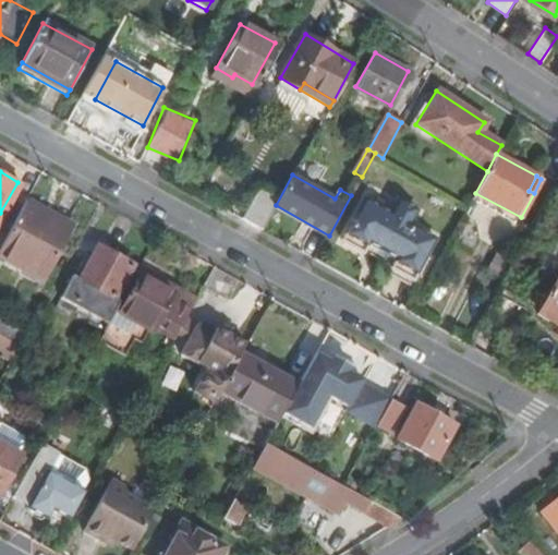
[(365,251),(371,242),(399,258),(393,267),(414,278),(444,224),(419,209),(426,195),(407,184),(400,198),(375,185),(346,240),(365,251)]
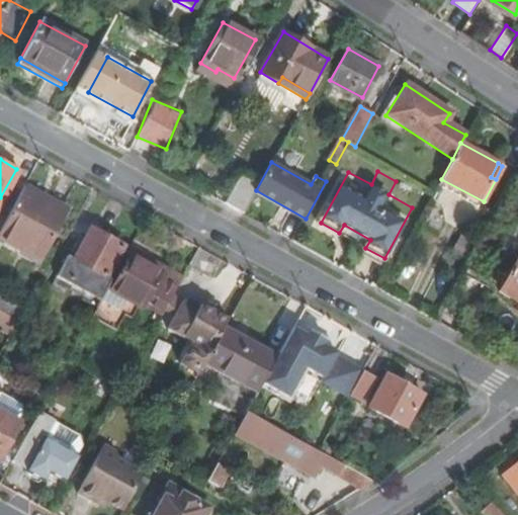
[(24,183),(0,227),(0,230),(41,254),(67,206),(24,183)]
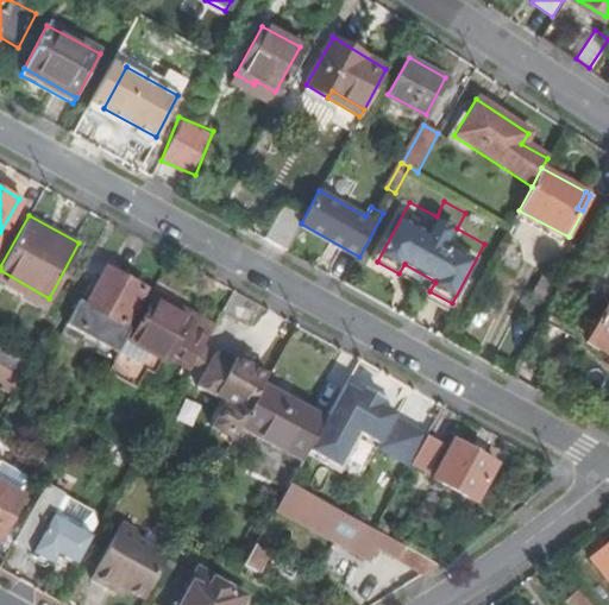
[(70,320),(121,348),(132,328),(126,325),(146,288),(108,266),(87,303),(82,300),(73,317),(70,320)]
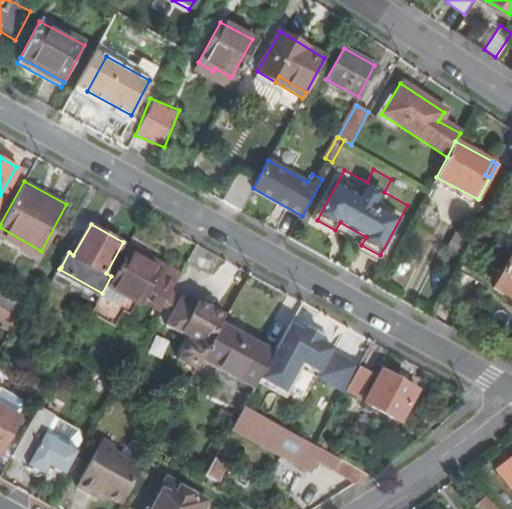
[(473,231),(462,225),(456,236),(467,242),(473,231)]
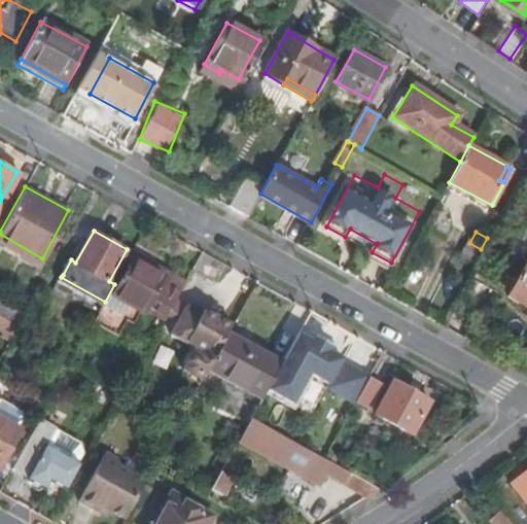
[(526,257),(508,294),(526,305),(526,257)]
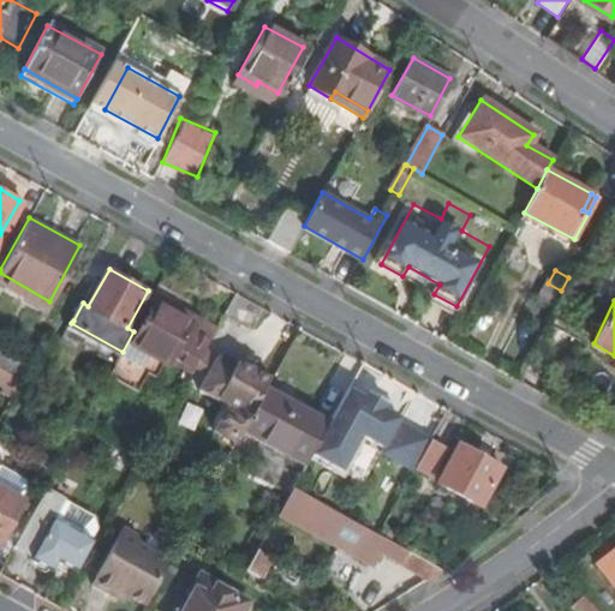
[(204,349),(212,336),(198,329),(203,319),(190,312),(185,322),(156,306),(139,336),(136,335),(112,376),(136,389),(147,371),(151,373),(161,358),(168,361),(172,355),(193,369),(193,367),(204,349)]
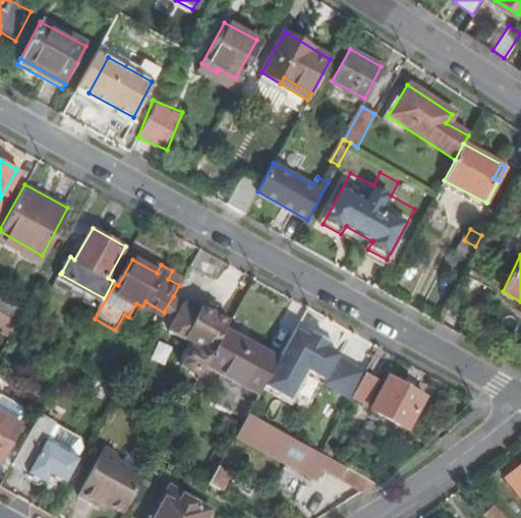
[(0,291),(0,290),(0,309),(20,321),(29,306),(0,291)]
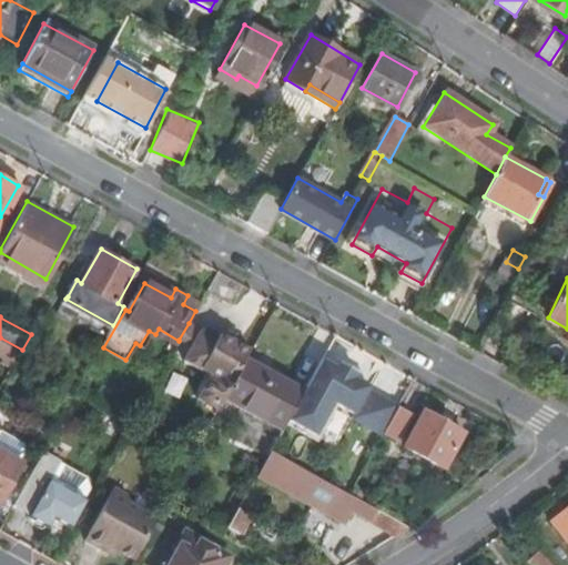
[(217,410),(224,397),(246,359),(252,349),(222,331),(217,338),(202,330),(184,360),(201,371),(203,369),(212,374),(199,397),(217,410)]
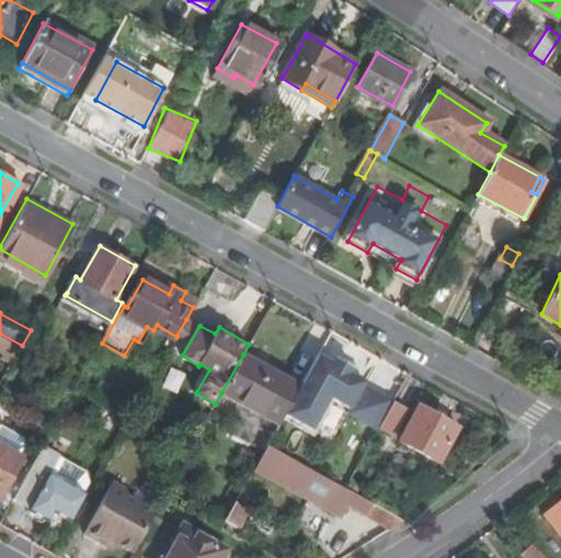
[(301,386),(286,413),(312,428),(331,394),(339,397),(353,369),(320,351),(301,386)]
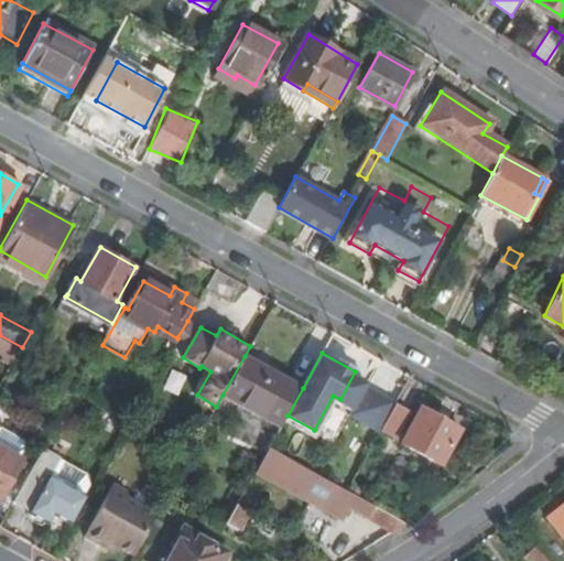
[(303,388),(245,356),(223,395),(282,427),(288,416),(303,388)]
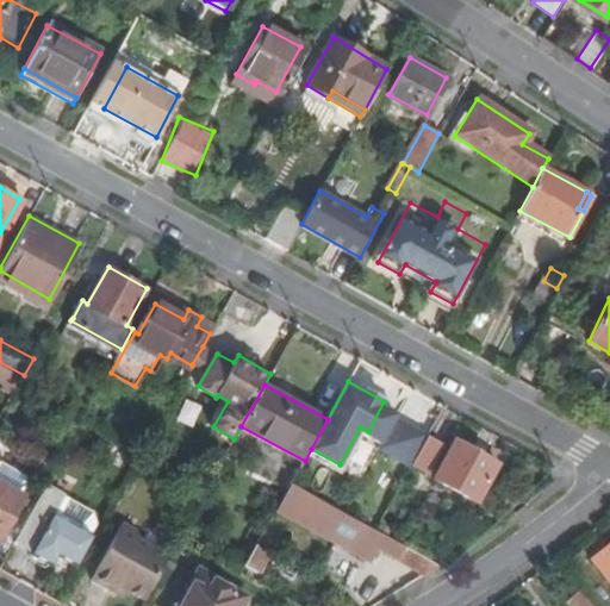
[(444,441),(431,432),(415,462),(429,469),(444,441)]
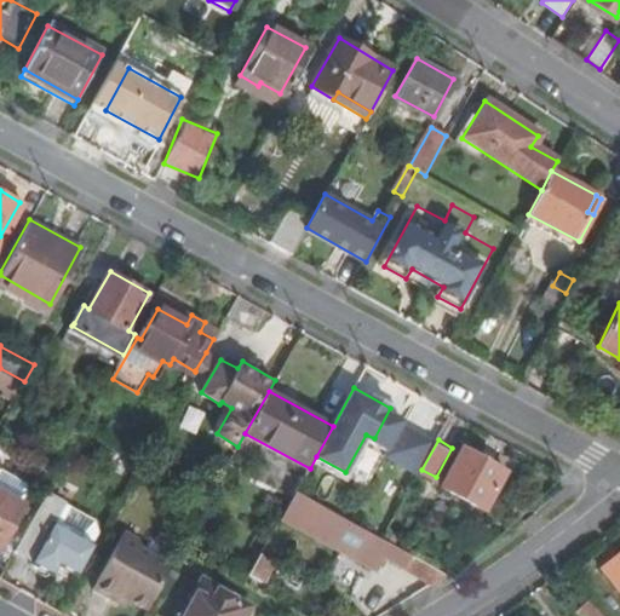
[(465,445),(443,484),(486,507),(507,468),(465,445)]
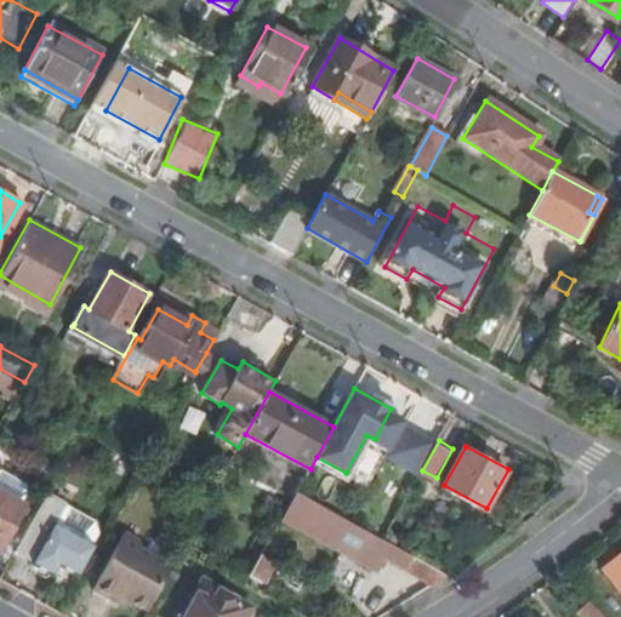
[(0,547),(11,527),(24,503),(0,489),(0,547)]
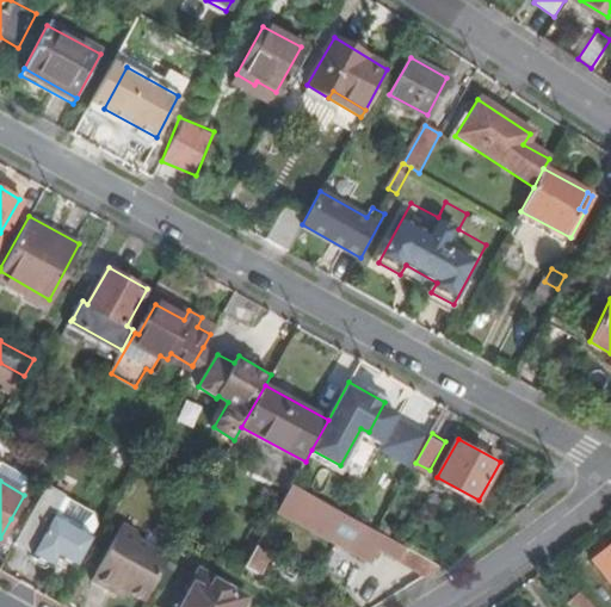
[(376,530),(294,483),(278,511),(369,561),(377,547),(424,574),(439,565),(376,530)]
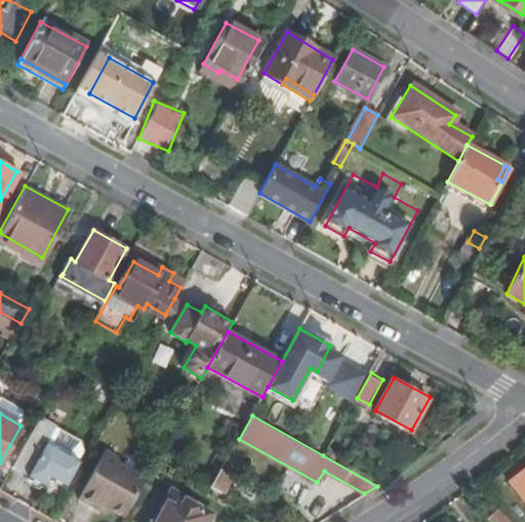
[(56,426),(41,416),(14,466),(29,474),(28,476),(45,485),(50,477),(65,485),(79,460),(77,459),(82,449),(80,440),(55,427),(56,426)]
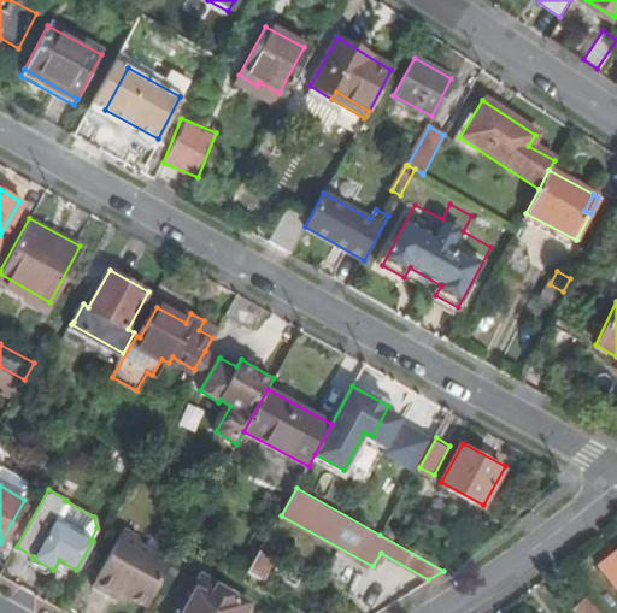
[(11,524),(24,530),(37,507),(24,500),(11,524)]
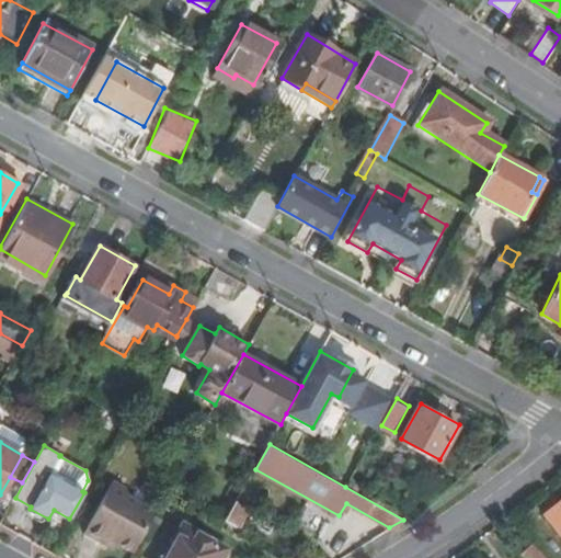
[(84,532),(133,554),(157,503),(107,481),(84,532)]
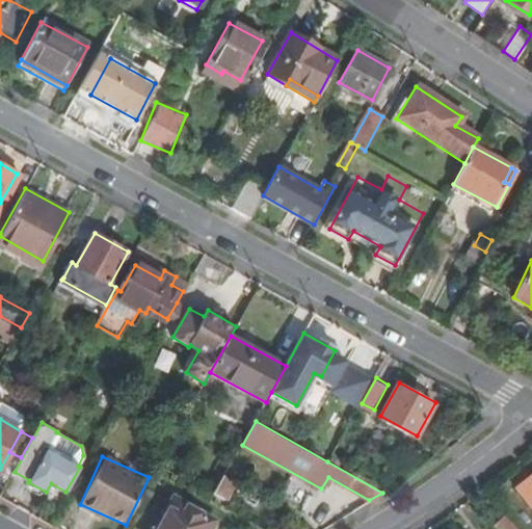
[(213,496),(230,501),(235,479),(218,475),(213,496)]
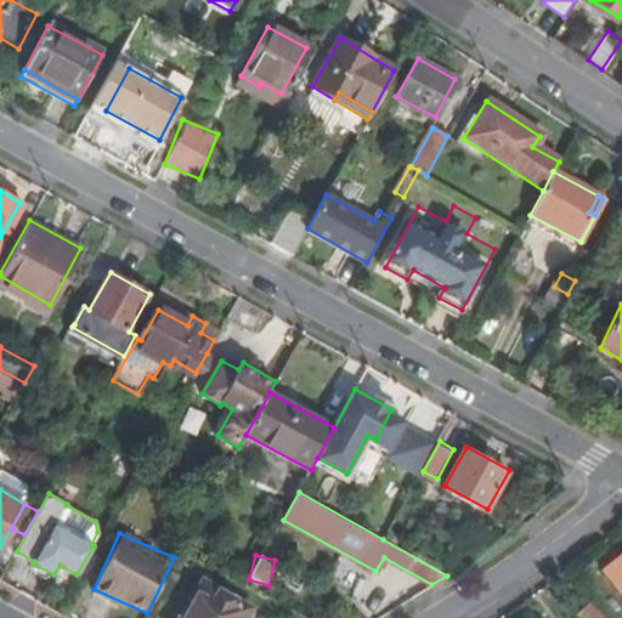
[(182,617),(249,617),(254,611),(205,582),(182,617)]
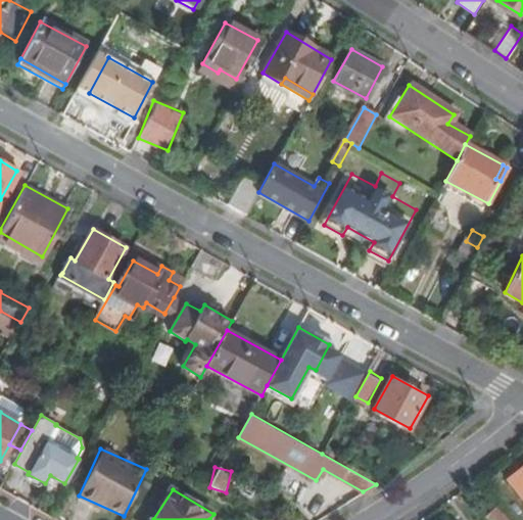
[(508,519),(498,508),(486,517),(488,519),(508,519)]
